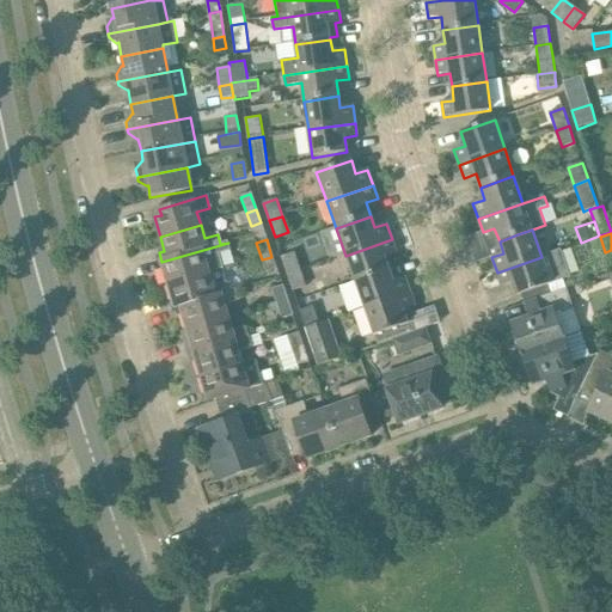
[(346,256),(355,282),(390,271),(385,256),(397,252),(392,239),(346,256)]
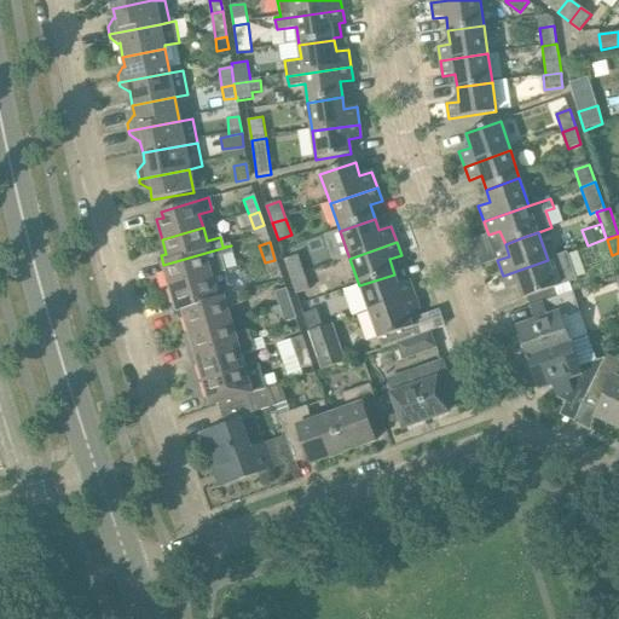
[(231,246),(163,265),(171,289),(225,273),(220,258),(233,253),(231,246)]
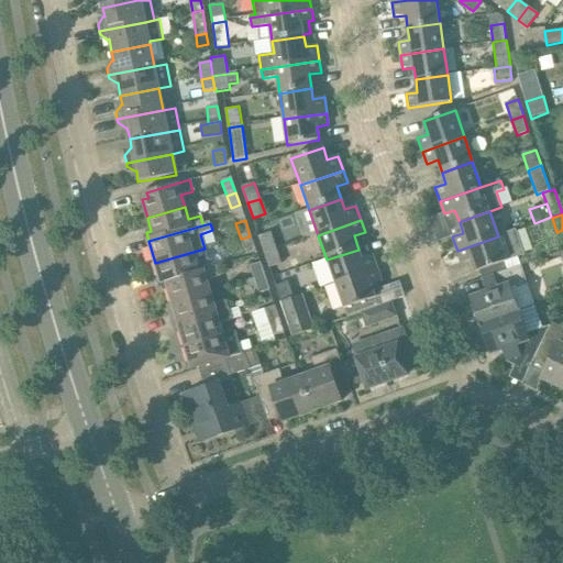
[(258,236),(264,253),(277,249),(272,232),(258,236)]
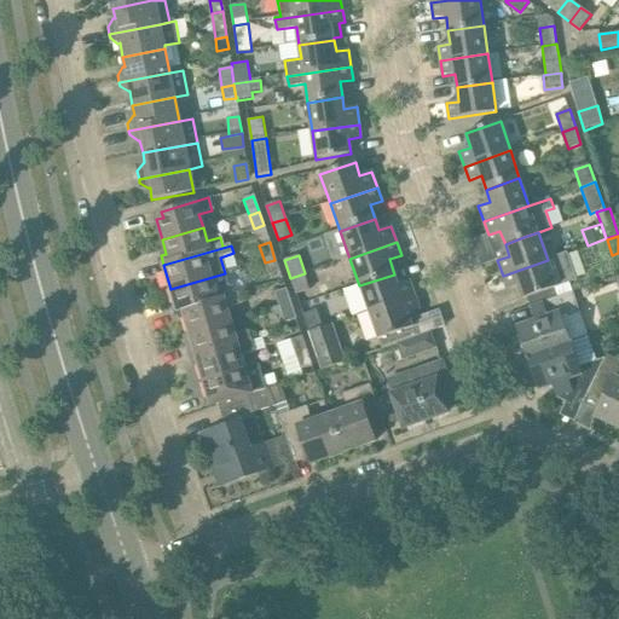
[(275,260),(265,262),(268,276),(279,272),(275,260)]
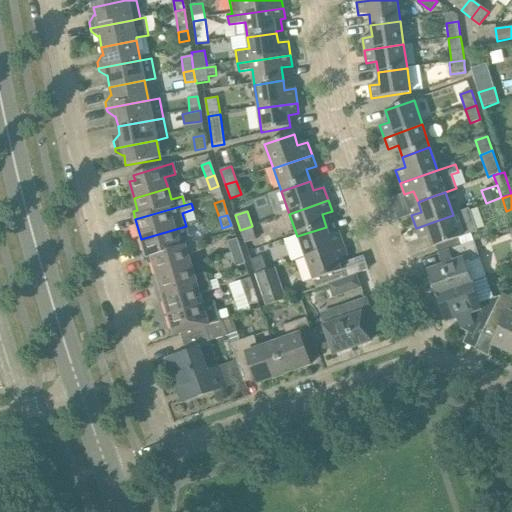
[(453,215),(416,228),(420,239),(429,236),(433,248),(460,238),(453,215)]
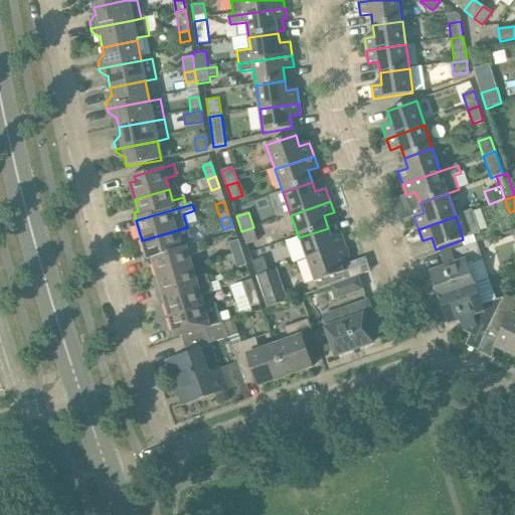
[(142,240),(148,261),(193,247),(190,237),(187,227),(142,240)]
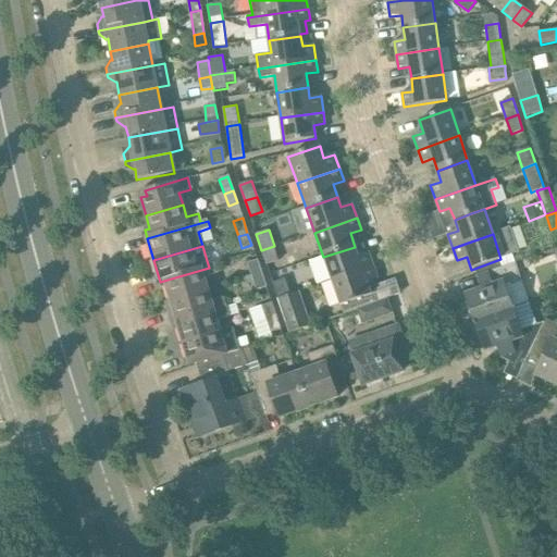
[(274,246),(261,250),(267,265),(280,261),(274,246)]
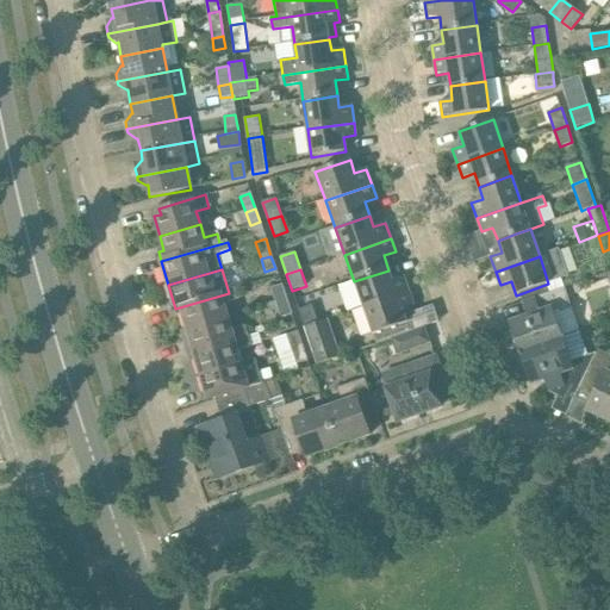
[(354,281),(362,307),(409,292),(404,277),(392,281),(388,271),(354,281)]
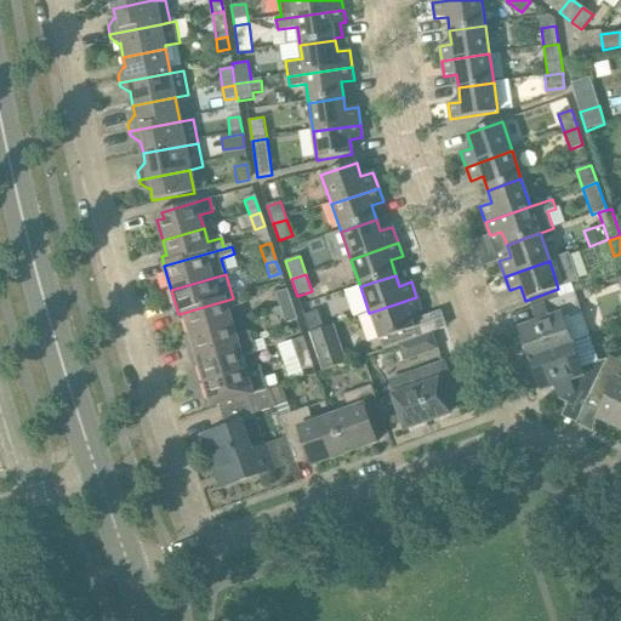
[(281,311),(292,307),(286,290),(275,294),(281,311)]
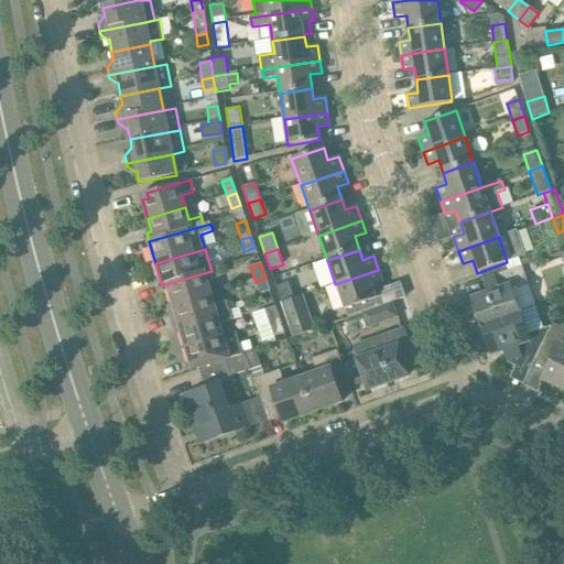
[(481,328),(519,315),(519,313),(532,307),(534,306),(520,267),(484,280),(490,278),(495,290),(470,299),(481,328)]
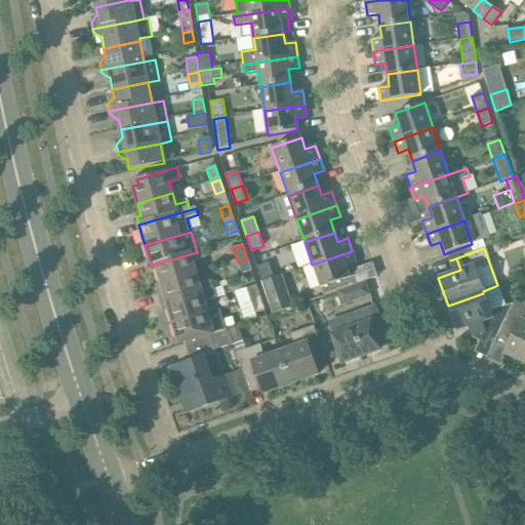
[(197,252),(151,266),(152,271),(157,270),(161,284),(196,274),(192,264),(204,259),(202,251),(197,252)]
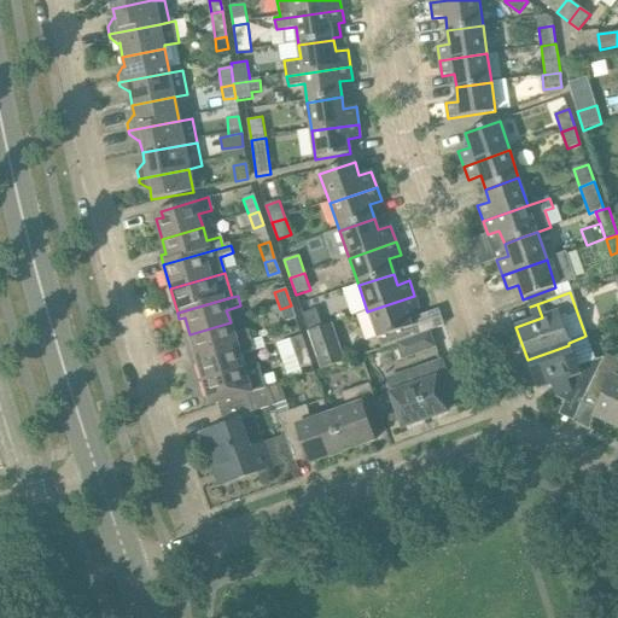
[(414,296),(367,312),(377,340),(420,325),(414,312),(419,309),(414,296)]
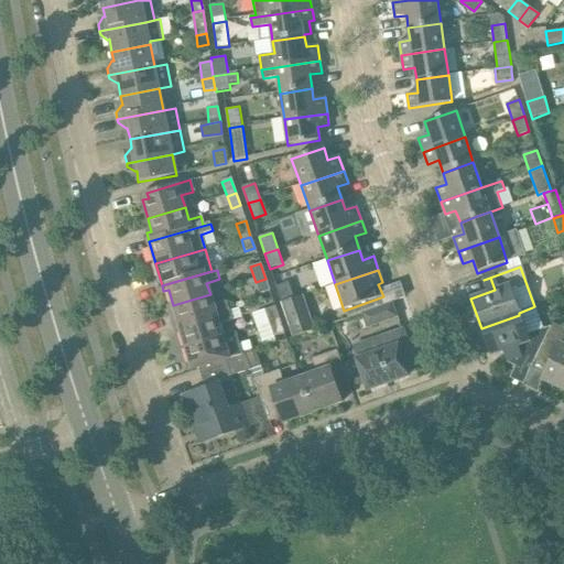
[(269,291),(266,279),(256,282),(260,294),(269,291)]
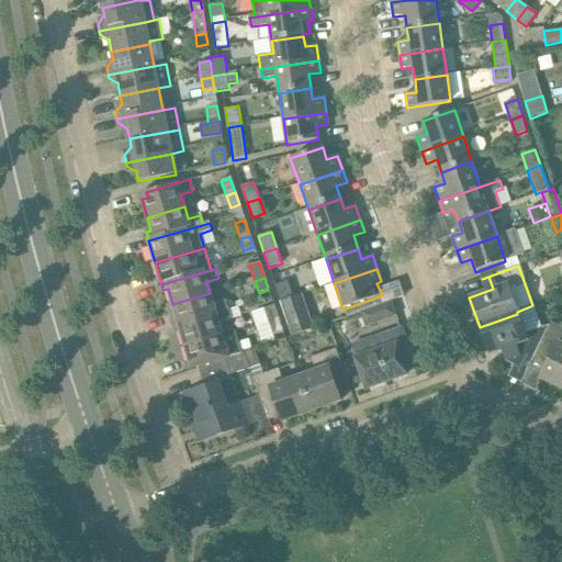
[(276,285),(281,302),(293,298),(288,281),(276,285)]
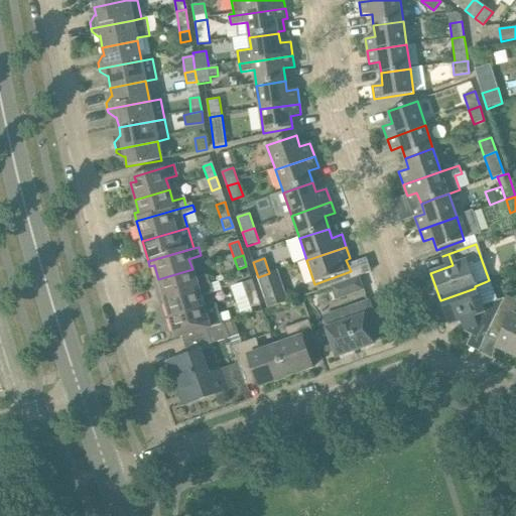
[(158,279),(164,299),(210,286),(207,276),(196,280),(192,269),(158,279)]
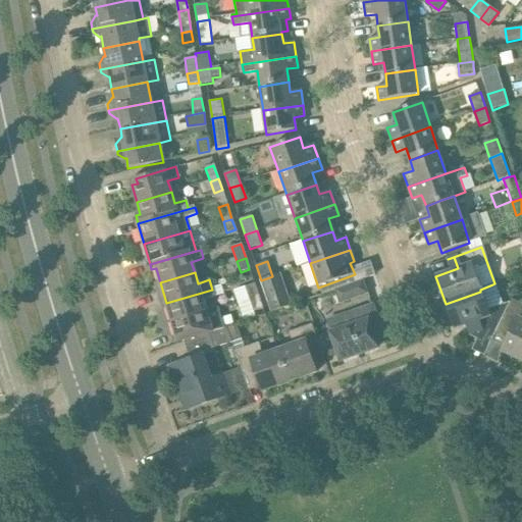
[(272,276),(261,280),(260,281),(270,313),(291,306),(279,274),(272,276)]
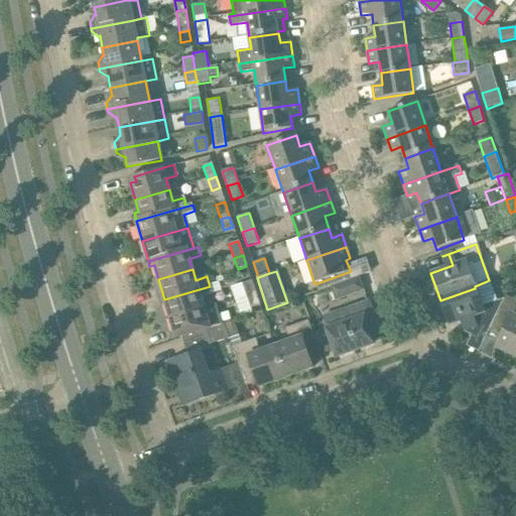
[(365,290),(360,276),(330,287),(335,300),(365,290)]
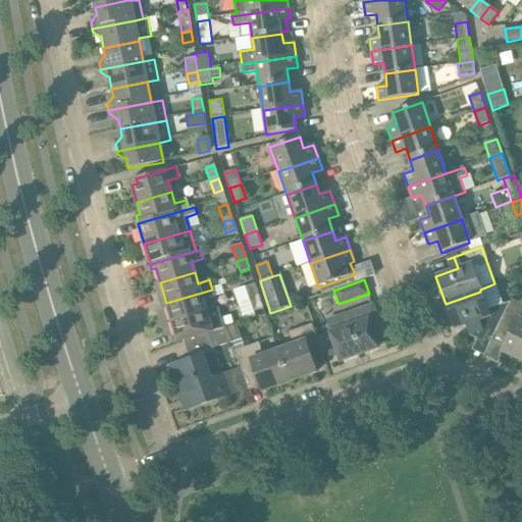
[(250,301),(259,298),(254,284),(246,288),(250,301)]
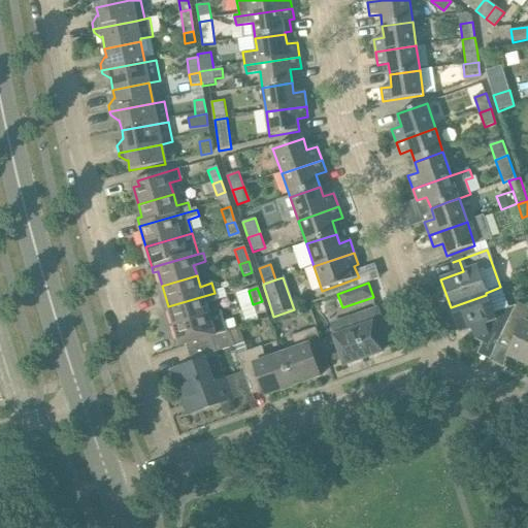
[(168,306),(174,327),(209,317),(205,305),(218,301),(215,293),(168,306)]
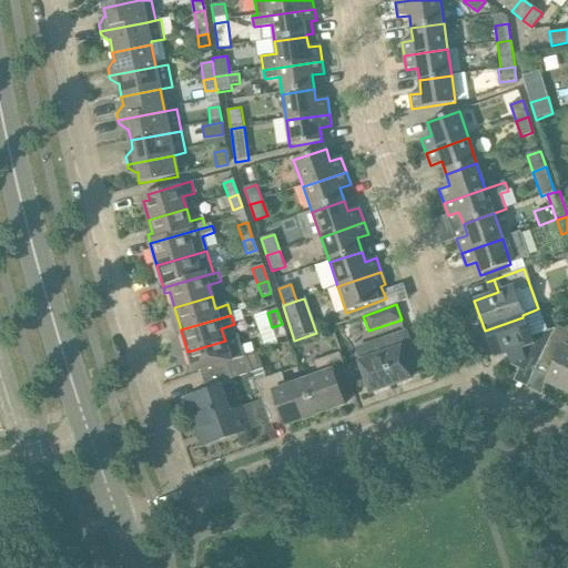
[(523,317),(485,331),(495,358),(509,353),(513,364),(510,364),(510,365),(520,369),(524,363),(535,367),(531,375),(533,376),(540,359),(551,337),(543,333),(530,338),(523,317)]
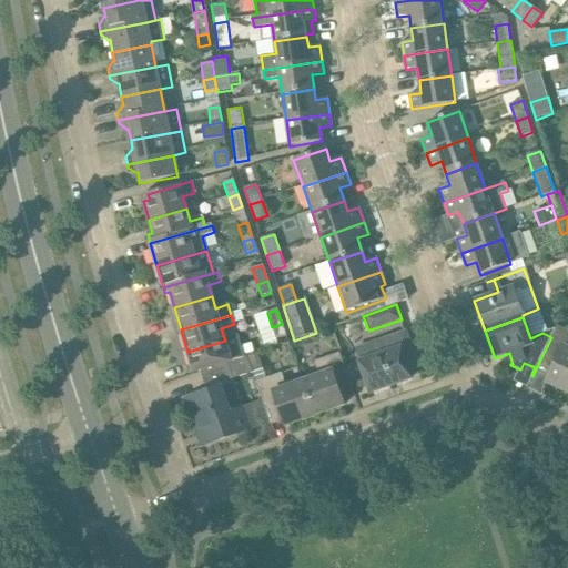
[(285,336),(282,324),(272,327),(276,340),(285,336)]
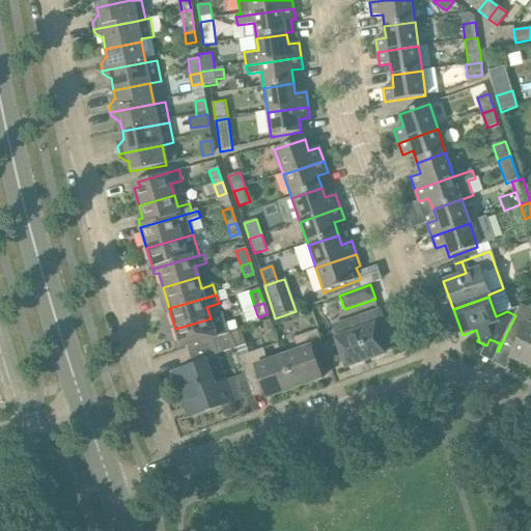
[(510,358),(530,366),(530,309),(520,305),(515,315),(505,336),(506,336),(507,335),(519,340),(510,358)]
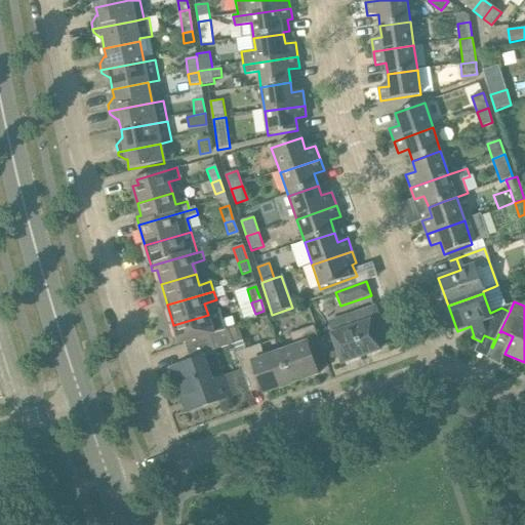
[(380,322),(375,308),(345,318),(349,330),(333,335),(341,362),(380,349),(371,323),(378,321),(379,322),(380,322)]
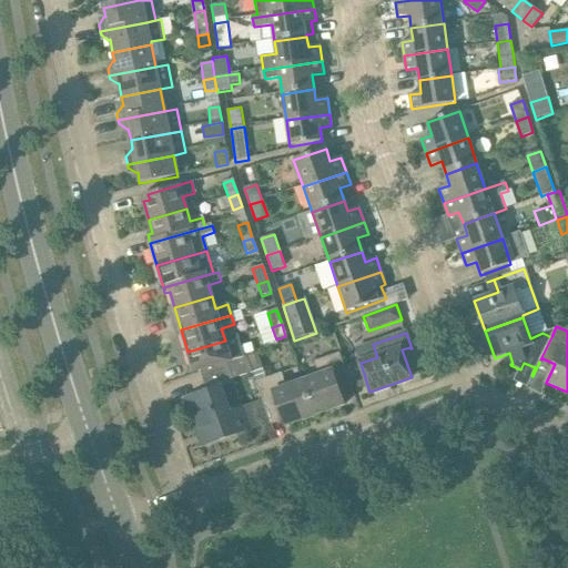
[(225,341),(188,352),(192,367),(198,365),(200,371),(201,371),(244,358),(241,348),(237,337),(225,341)]
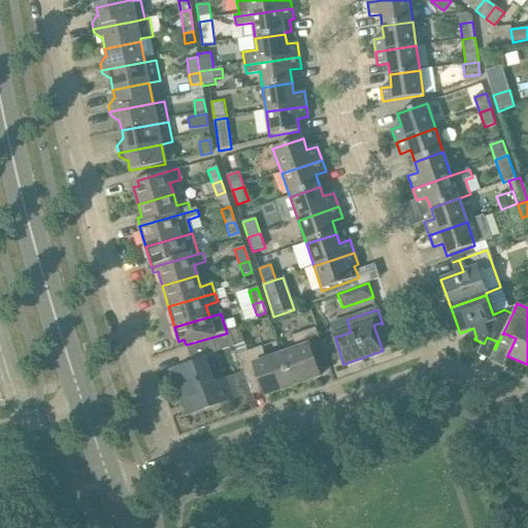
[(281,355),(292,387),(320,376),(317,365),(328,361),(316,328),(291,336),(295,350),(281,355)]
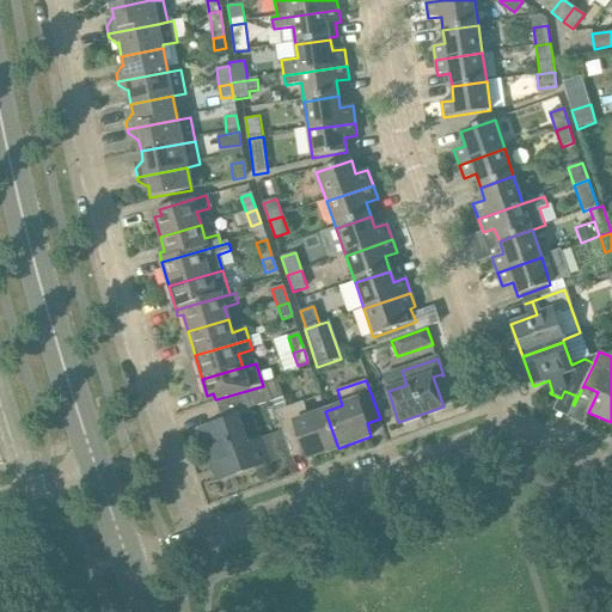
[(276,381),(267,385),(273,403),(282,399),(276,381)]
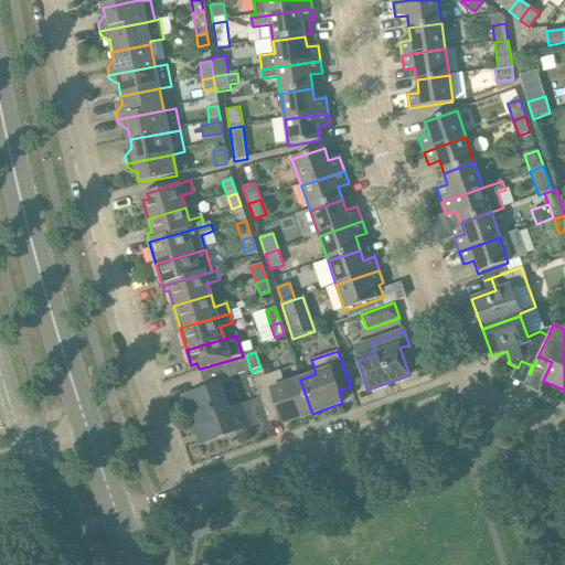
[(252,372),(246,355),(243,356),(200,369),(204,385),(225,379),(252,372)]
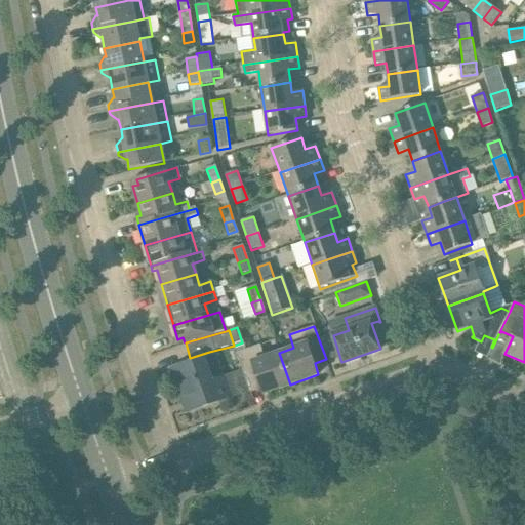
[(290,385),(279,353),(264,358),(259,346),(237,354),(248,387),(259,382),(264,394),(290,385)]
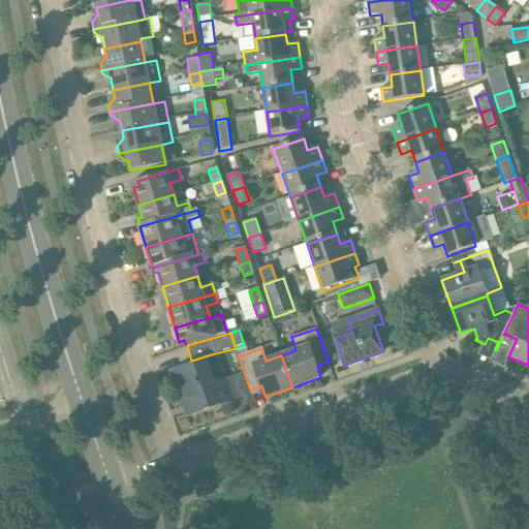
[(191,404),(195,413),(234,400),(226,380),(213,384),(205,361),(173,372),(184,406),(191,404)]
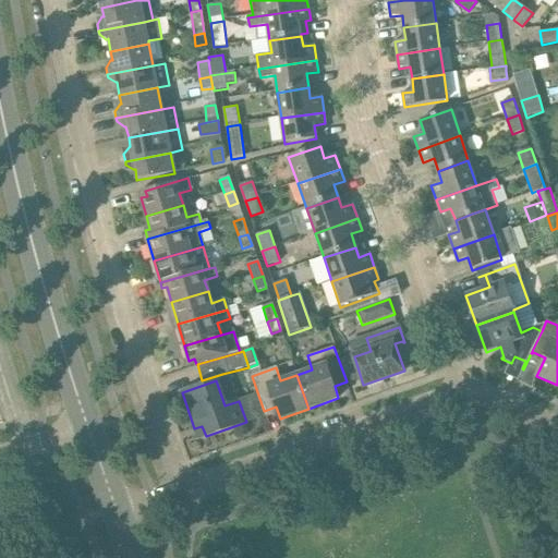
[(198,438),(206,436),(202,426),(194,428),(198,438)]
